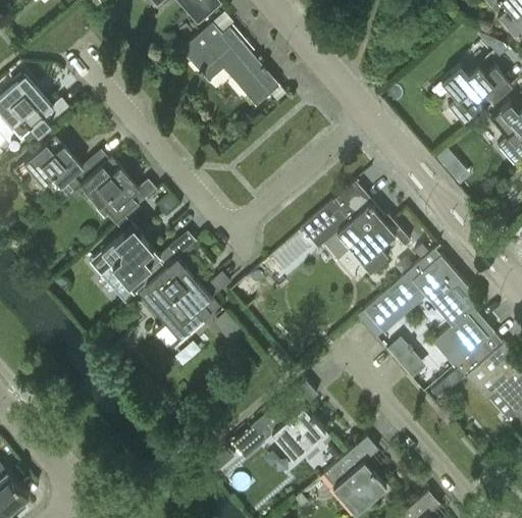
[(84,0),(93,10),(101,3),(98,0),(84,0)]
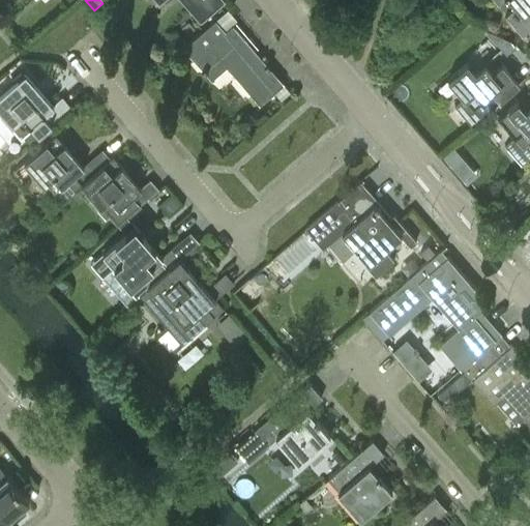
[(225,4),(219,0),(156,0),(159,2),(162,0),(181,0),(202,24),(225,4)]
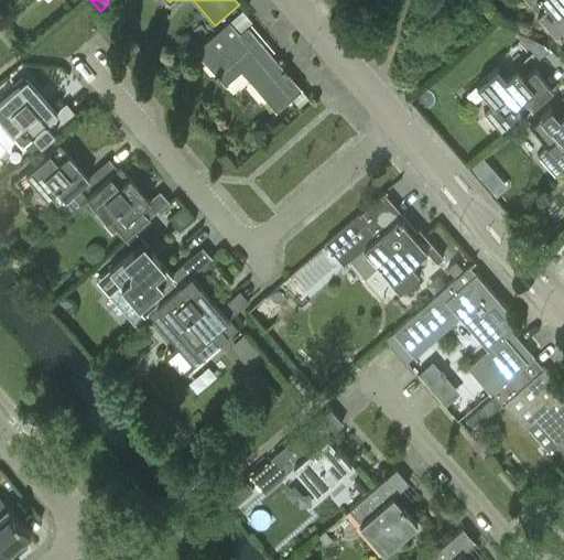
[(563,0),(521,0),(530,9),(539,0),(548,9),(538,18),(555,39),(563,31),(563,0)]
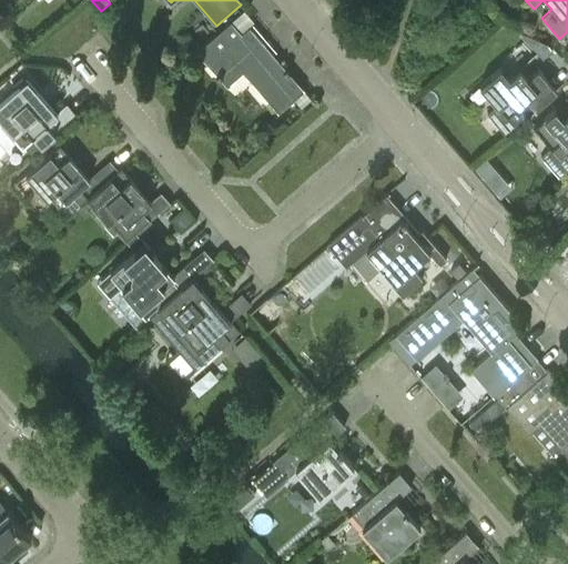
[(250,29),(242,36),(231,24),(198,53),(227,88),(243,73),(280,116),(305,92),(250,29)]
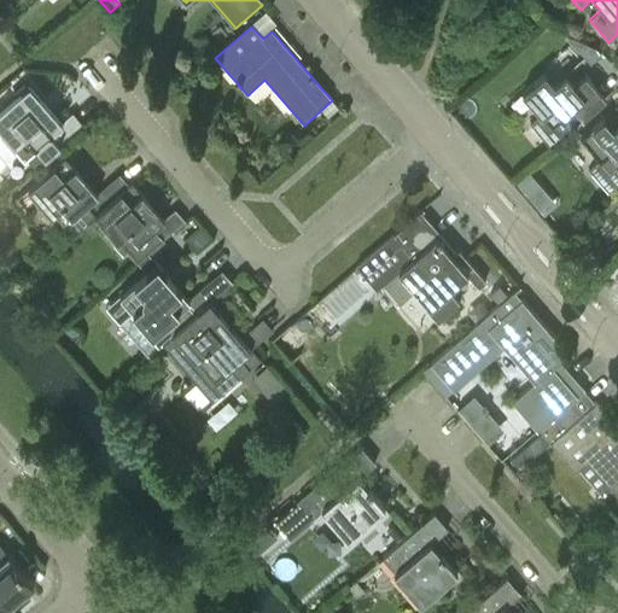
[(564,80),(553,88),(543,77),(520,97),(540,120),(528,129),(547,152),(571,132),(561,121),(572,112),(581,123),(604,103),(584,80),(573,89),(564,80)]
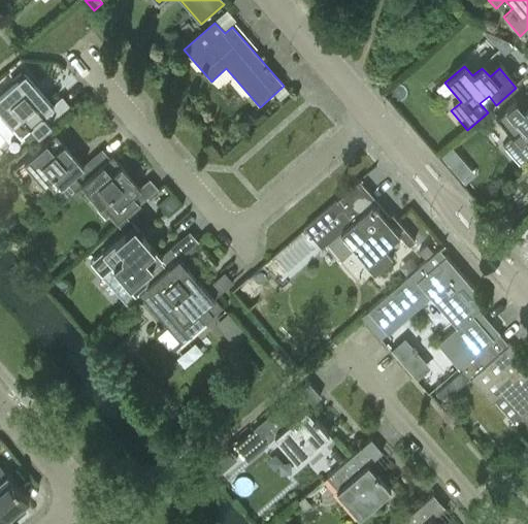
[(0,97),(0,119),(1,119),(18,138),(21,135),(29,145),(61,118),(22,72),(11,82),(14,85),(0,97)]
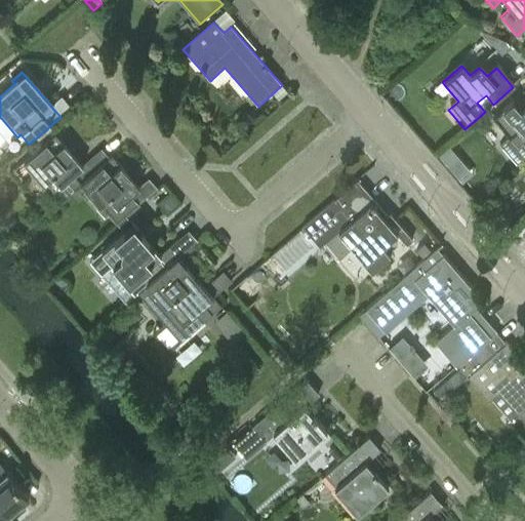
[(393,90),(393,94),(395,97),(399,98),(403,95),(403,91),(401,88),(397,88),(393,90)]
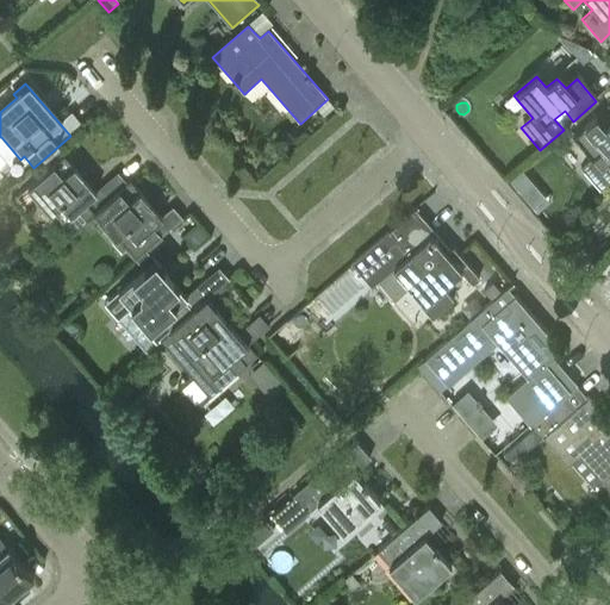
[(609,125),(603,131),(595,122),(572,141),(590,162),(579,172),(598,194),(609,184),(609,125)]
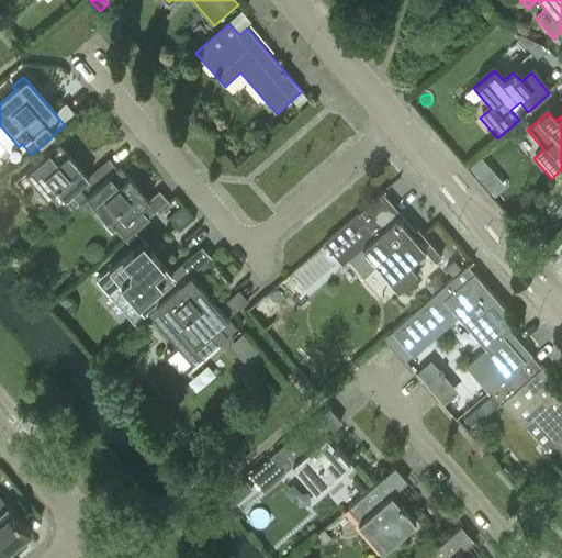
[(87,198),(97,189),(60,146),(26,176),(37,188),(34,191),(52,212),(55,209),(64,219),(87,198)]
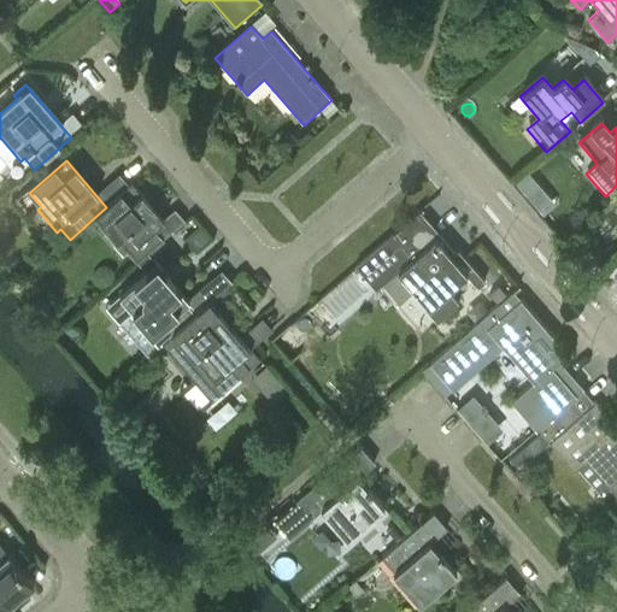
[(147,257),(174,234),(133,186),(106,207),(95,217),(107,231),(104,234),(124,258),(128,254),(136,265),(147,257)]
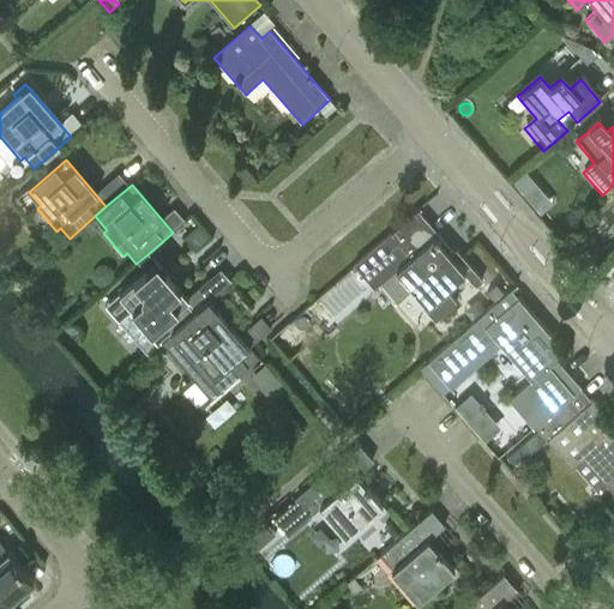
[(457,252),(452,255),(417,215),(354,270),(374,293),(381,285),(397,305),(409,294),(435,324),(457,305),(446,293),(465,276),(476,289),(483,283),(457,252)]
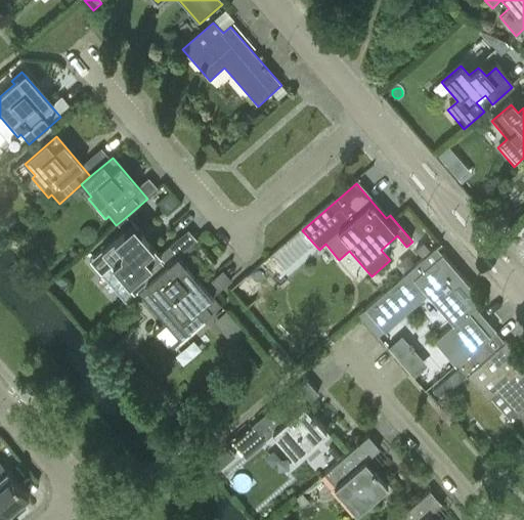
[(491,191),(494,204),(506,201),(503,188),(491,191)]
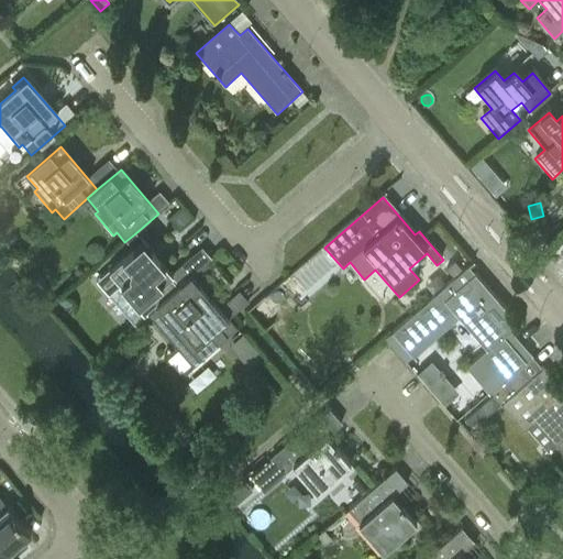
[(134,234),(124,242),(133,252),(143,243),(134,234)]
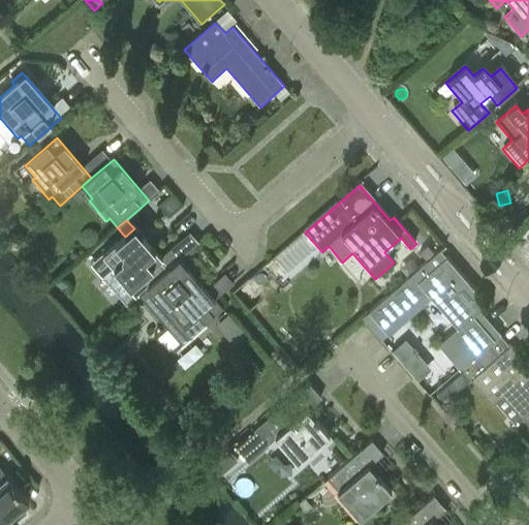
[(146,222),(138,228),(162,255),(169,249),(146,222)]
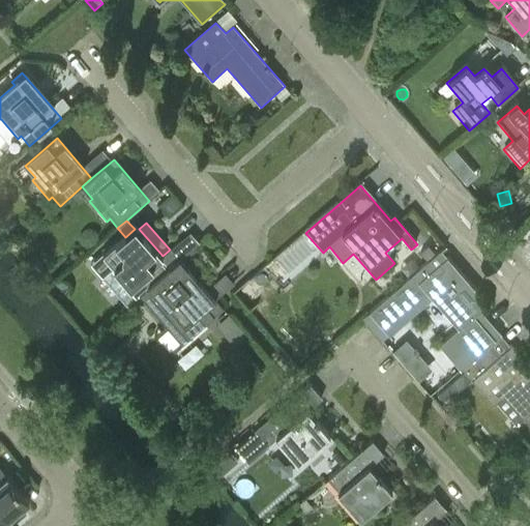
[(104,256),(90,267),(126,308),(138,297),(139,296),(147,289),(170,269),(179,261),(199,244),(189,233),(170,250),(163,256),(160,258),(135,229),(125,237),(104,256)]
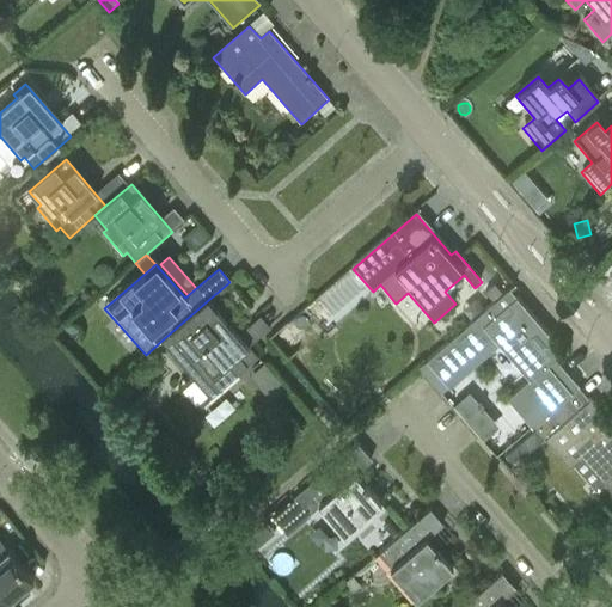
[(509,292),(427,365),(448,390),(499,347),(528,381),(507,400),(532,429),(533,428),(564,402),(579,390),(554,361),(555,360),(556,357),(556,356),(557,355),(557,351),(557,349),(556,345),(555,343),(552,341),(552,339),(509,292)]
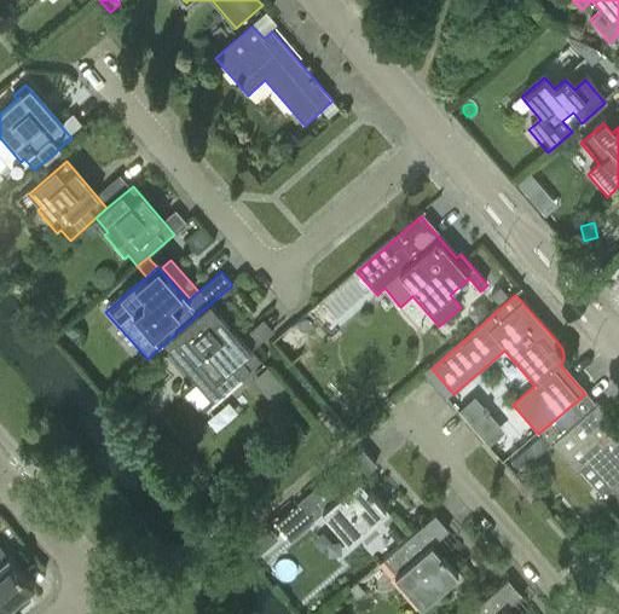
[(262,342),(253,331),(241,341),(209,305),(198,314),(162,346),(161,347),(213,406),(261,364),(252,352),(262,342)]
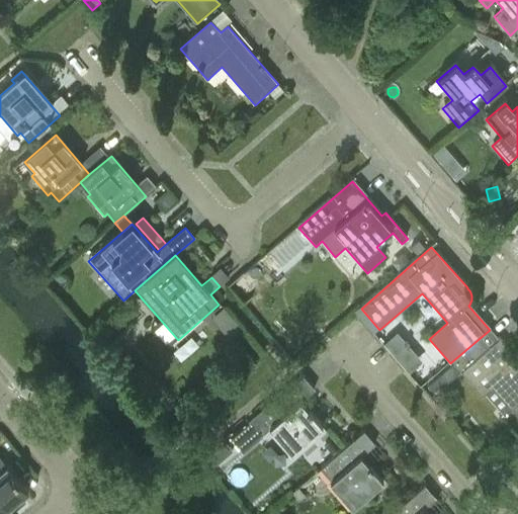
[(233,321),(223,310),(214,318),(224,328),(233,321)]
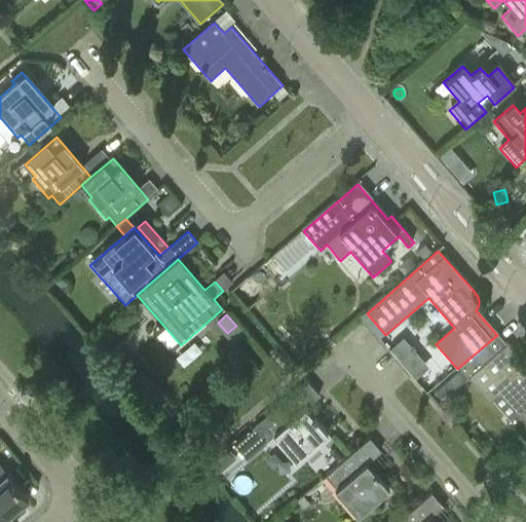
[(461,370),(434,394),(442,403),(468,379),(472,377),(490,398),(497,392),(499,395),(492,401),(512,423),(519,417),(525,410),(525,367),(506,345),(495,357),(485,345),(458,368),(461,370)]
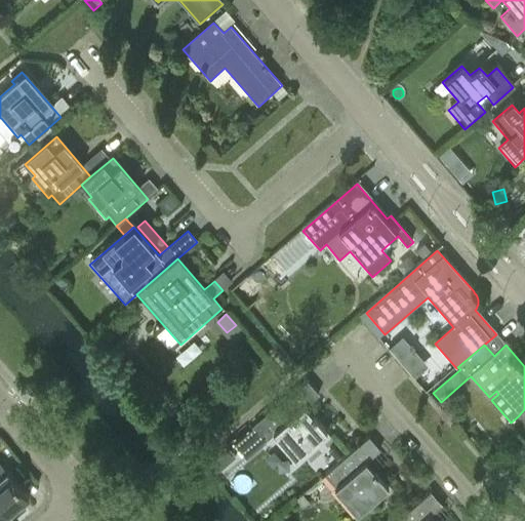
[(421,363),(411,372),(423,387),(434,377),(421,363)]
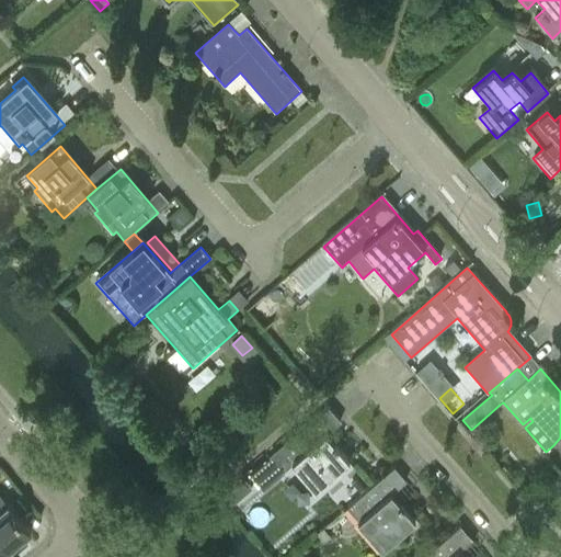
[(327,438),(341,424),(329,410),(251,478),(264,493),(264,492),(293,467),(317,493),(350,465),(327,438)]
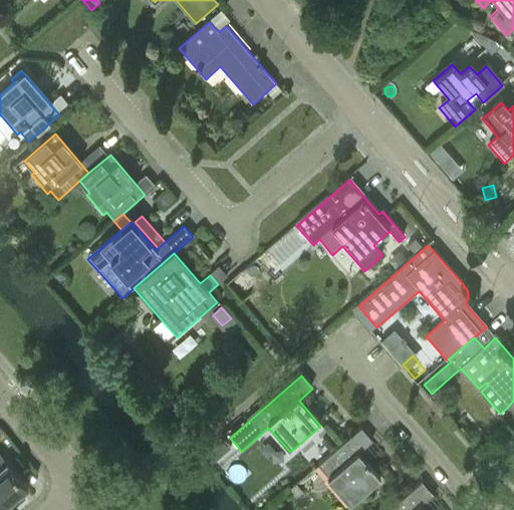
[(358,454),(372,442),(362,430),(319,467),(329,479),(327,480),(350,506),(380,479),(358,454)]
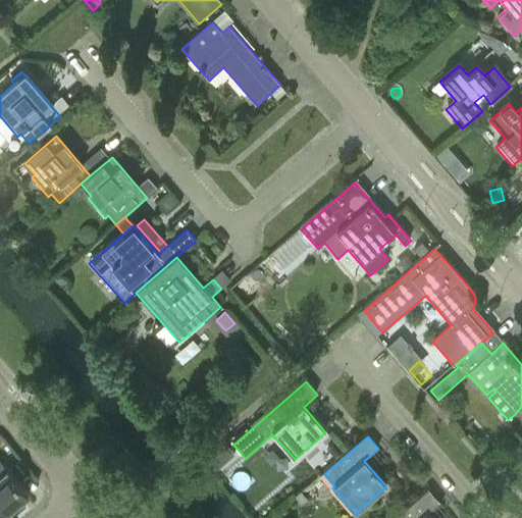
[(17,461),(11,467),(19,476),(25,471),(17,461)]
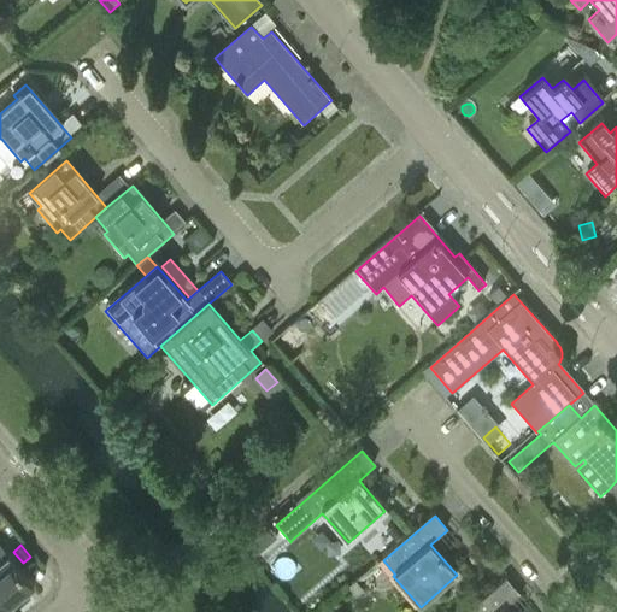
[(0,595),(9,606),(31,586),(7,558),(0,563),(0,595)]
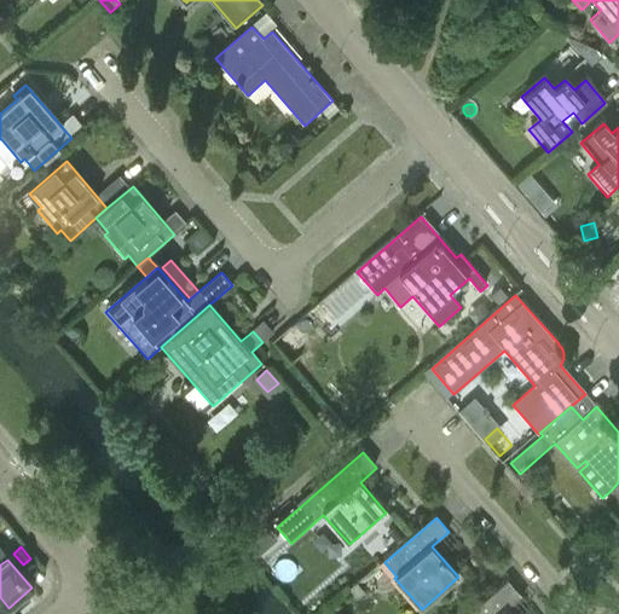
[(507,613),(505,612),(521,597),(508,583),(470,613),(507,613)]
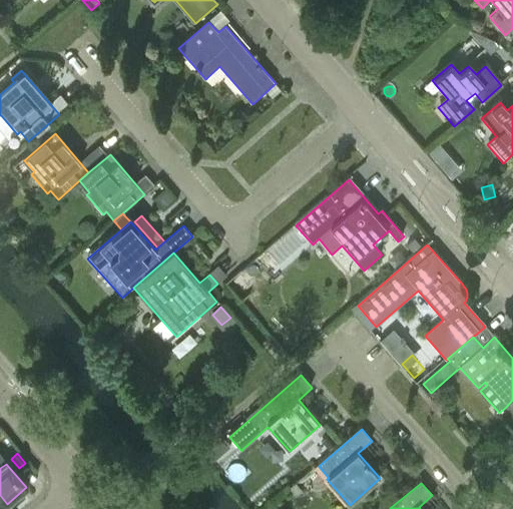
[(302,493),(296,485),(295,485),(290,490),(296,498),(302,493)]
